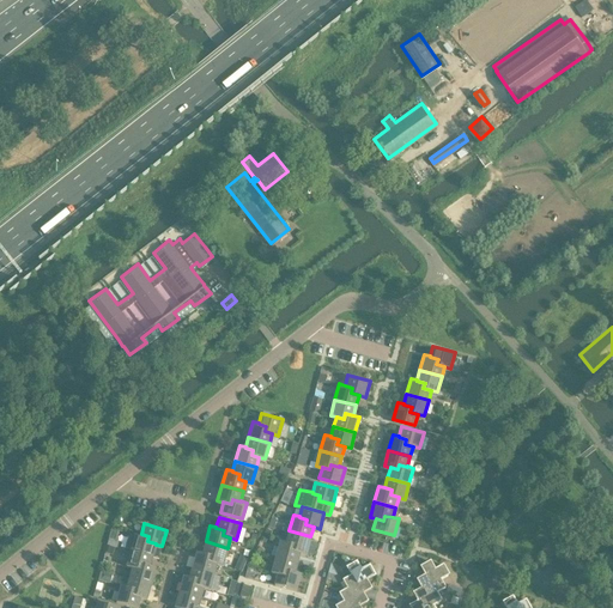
[(147,541),(149,536),(141,534),(135,532),(135,533),(129,530),(125,546),(131,548),(152,554),(159,555),(162,546),(156,545),(156,543),(147,541)]
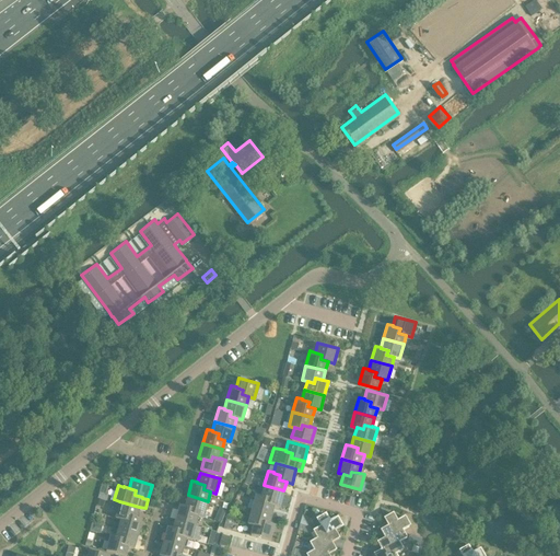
[(261,494),(261,495),(268,497),(267,501),(275,504),(280,505),(283,490),(264,485),(261,494)]
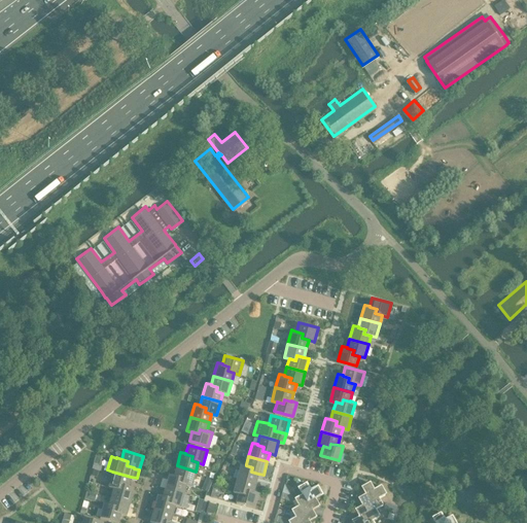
[(241,463),(237,477),(255,482),(258,474),(251,472),(252,467),(246,465),(246,464),(241,463)]
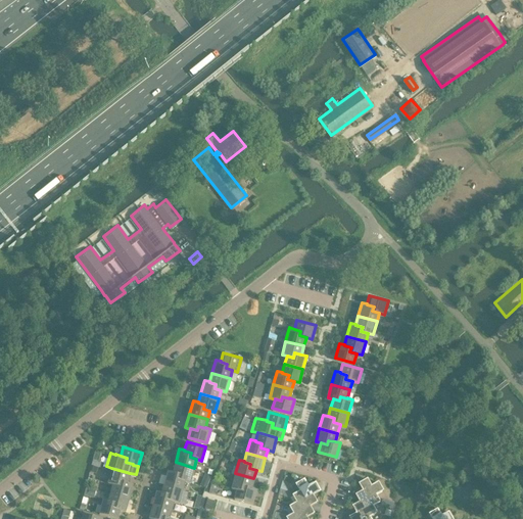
[(170,469),(173,470),(173,471),(180,473),(179,477),(185,479),(190,481),(194,468),(176,462),(170,461),(168,467),(170,467),(170,469)]
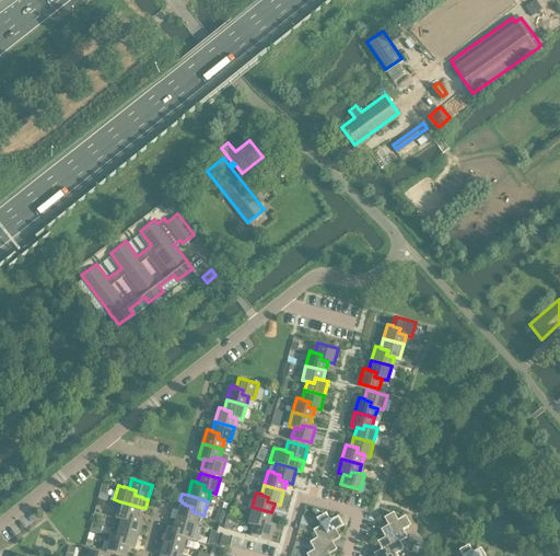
[(115,516),(120,517),(121,517),(128,519),(129,514),(137,516),(139,507),(119,501),(115,516)]
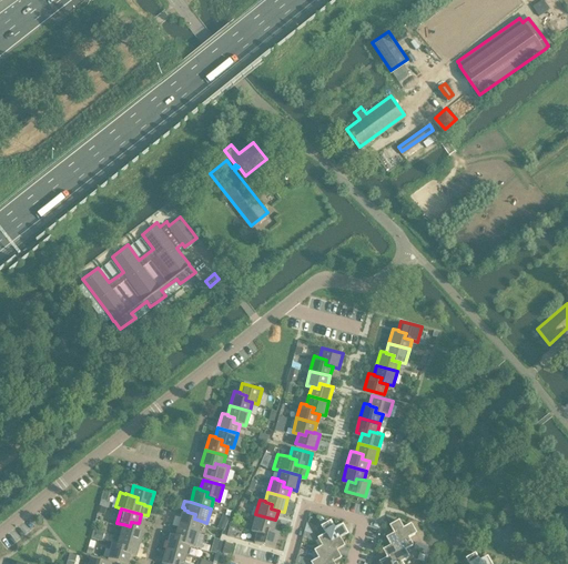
[(182,510),(179,524),(199,530),(201,521),(194,519),(195,514),(188,512),(188,511),(184,510),(182,510)]
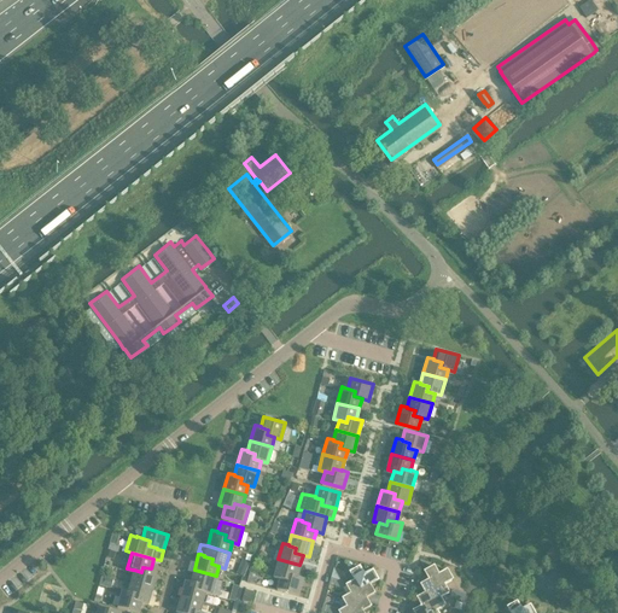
[(278,559),(274,574),(280,577),(280,576),(287,578),(289,573),(297,576),(297,574),(299,565),(278,559)]
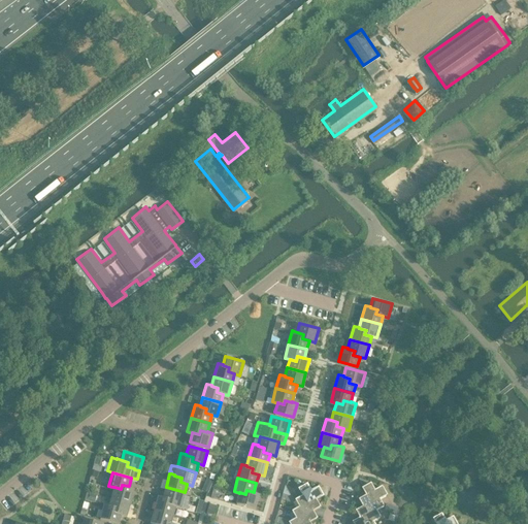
[(362,486),(366,493),(367,492),(371,500),(378,496),(380,496),(387,492),(382,484),(374,488),(370,481),(362,486)]
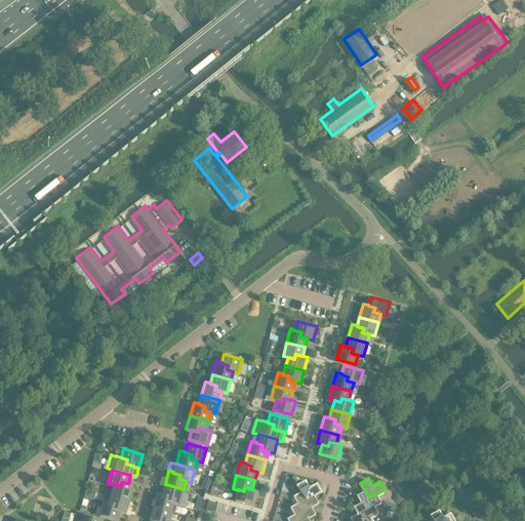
[(297,483),(292,486),(296,493),(301,490),(306,498),(314,493),(314,494),(321,490),(317,482),(310,486),(306,479),(297,483)]
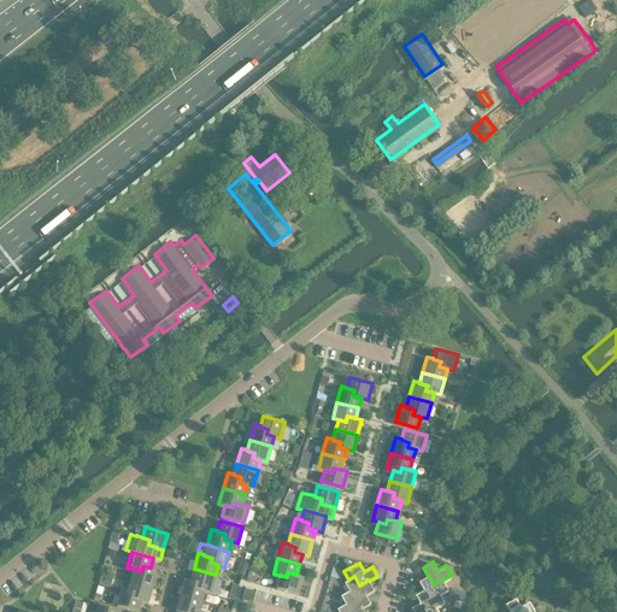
[(133,569),(130,578),(152,586),(157,569),(151,568),(142,566),(141,571),(134,569),(133,569)]
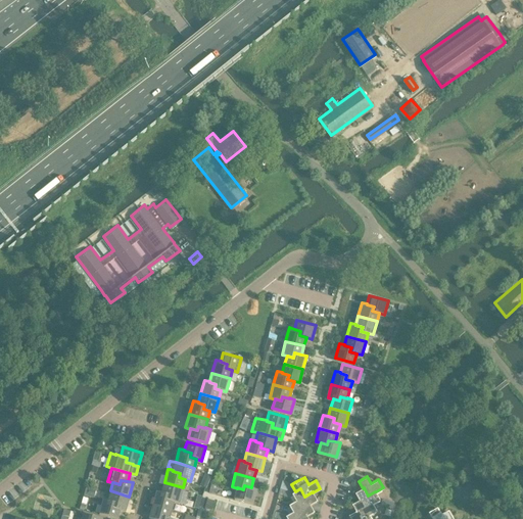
[(164,482),(161,490),(161,491),(169,493),(168,498),(174,500),(179,502),(183,487),(164,482)]
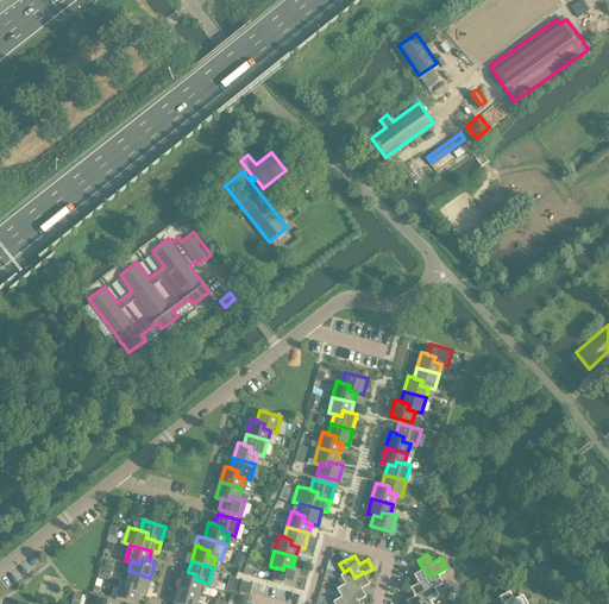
[(276,568),(272,578),(294,584),(299,568),(293,566),(293,567),(284,565),(283,570),(276,567),(276,568)]
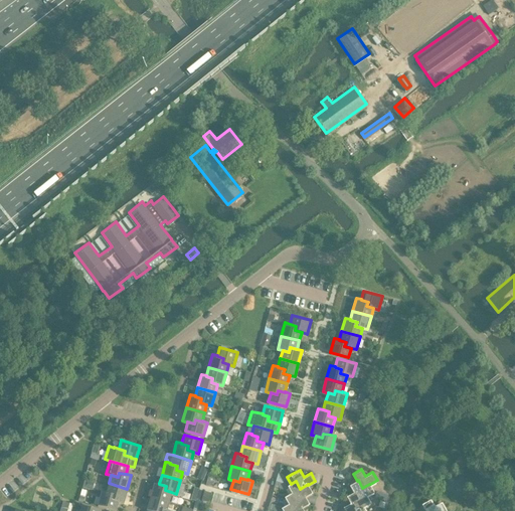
[(350,485),(354,492),(355,491),(359,499),(366,495),(367,495),(374,491),(370,484),(369,484),(362,488),(358,480),(357,481),(350,485)]
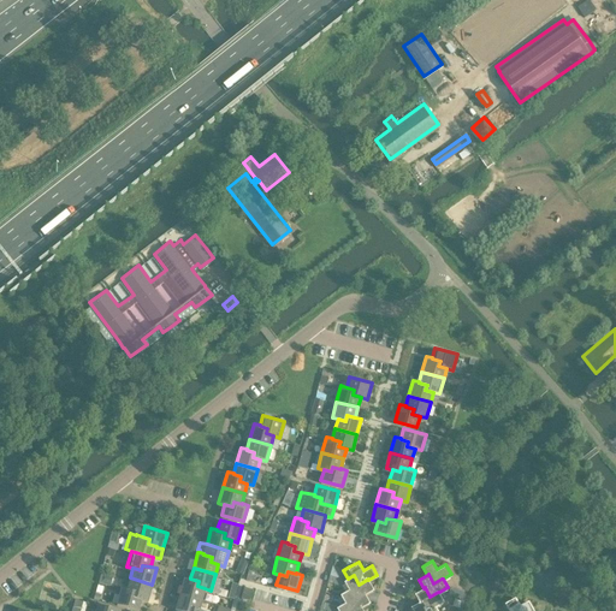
[(348,579),(345,580),(350,588),(355,597),(365,592),(365,593),(373,588),(368,580),(368,579),(359,585),(354,575),(348,579)]
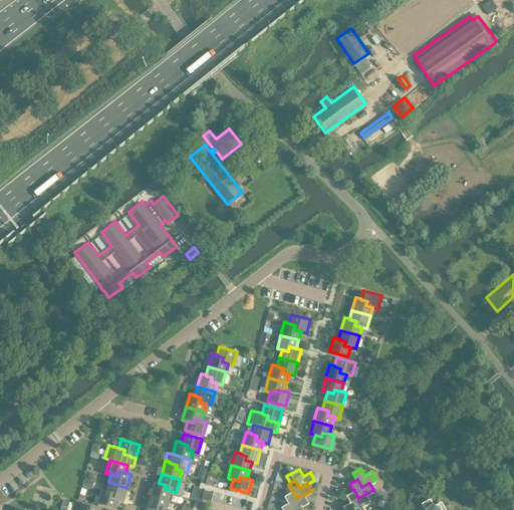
[(154,481),(151,494),(169,499),(171,491),(165,489),(166,485),(159,483),(159,482),(154,481)]
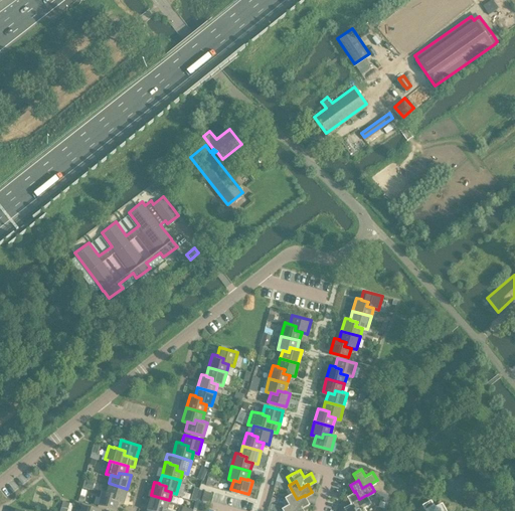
[(109,483),(107,491),(107,492),(113,494),(112,498),(119,500),(124,502),(127,489),(109,483)]
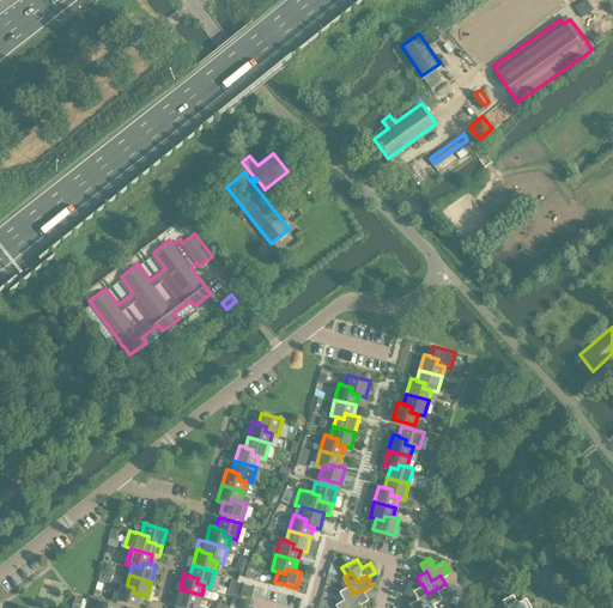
[(240,593),(249,595),(252,584),(243,582),(240,593)]
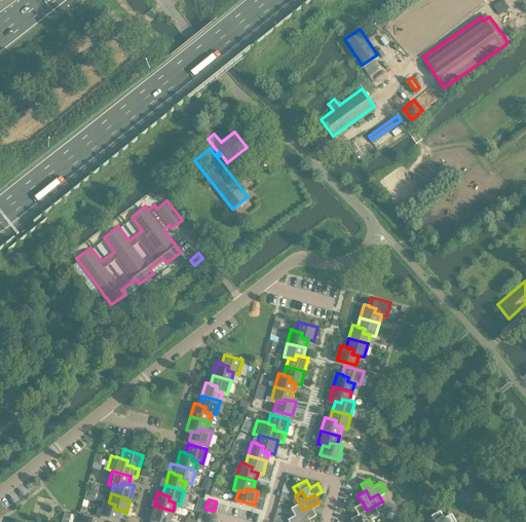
[(109,502),(109,501),(104,500),(100,515),(118,520),(121,511),(114,509),(115,505),(109,502)]
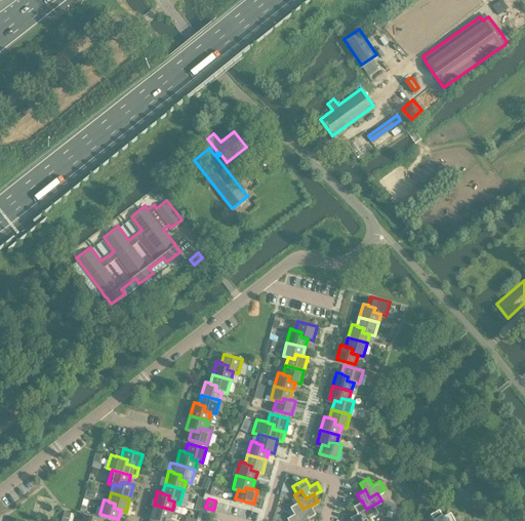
[(354,505),(358,512),(363,520),(370,516),(377,512),(374,505),(373,505),(366,509),(362,501),(361,502),(354,505)]
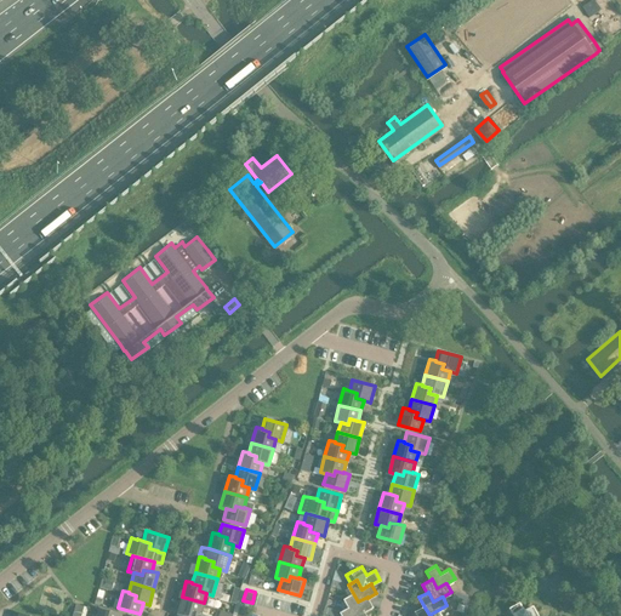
[(353,593),(345,598),(348,606),(349,606),(354,615),(364,610),(372,606),(368,598),(368,597),(358,602),(353,593)]
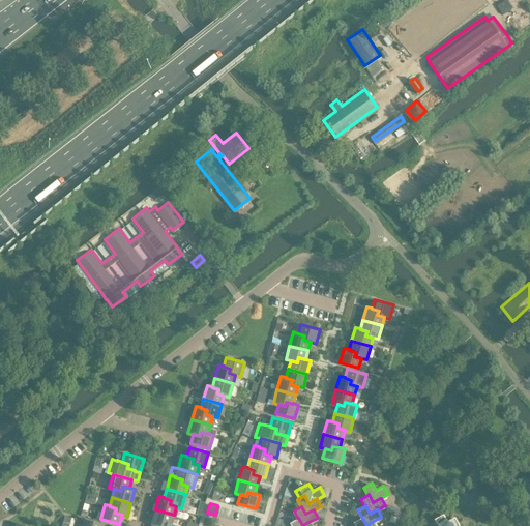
[(151,523),(156,525),(156,524),(162,525),(163,525),(165,522),(171,524),(172,523),(174,515),(155,509),(151,523)]
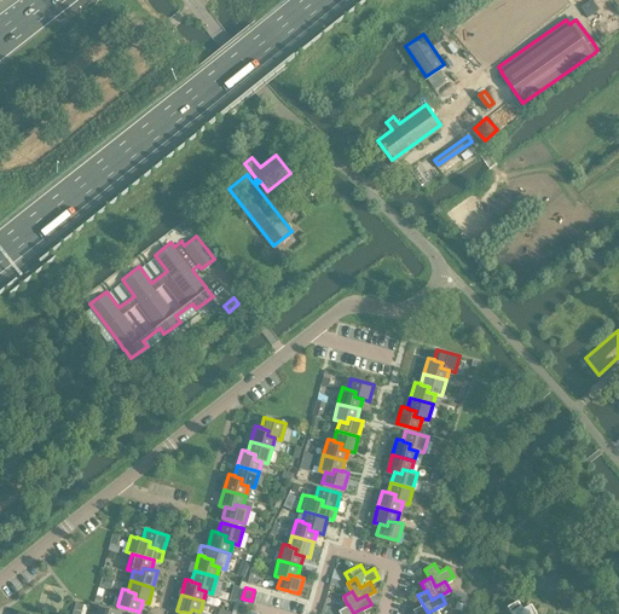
[(508,604),(513,613),(532,613),(536,613),(531,603),(522,608),(518,600),(508,604)]
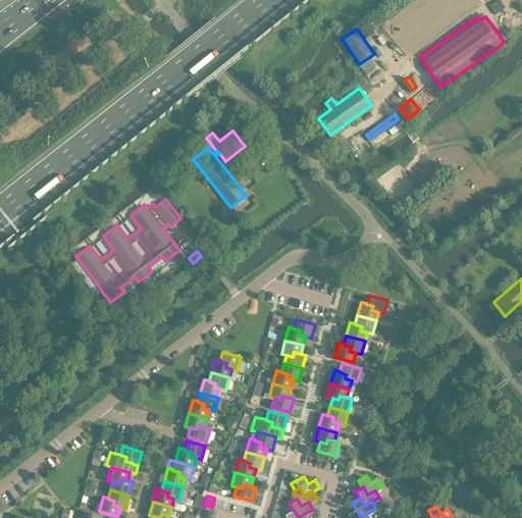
[(356,509),(349,513),(351,517),(371,517),(368,513),(361,517),(356,509)]
